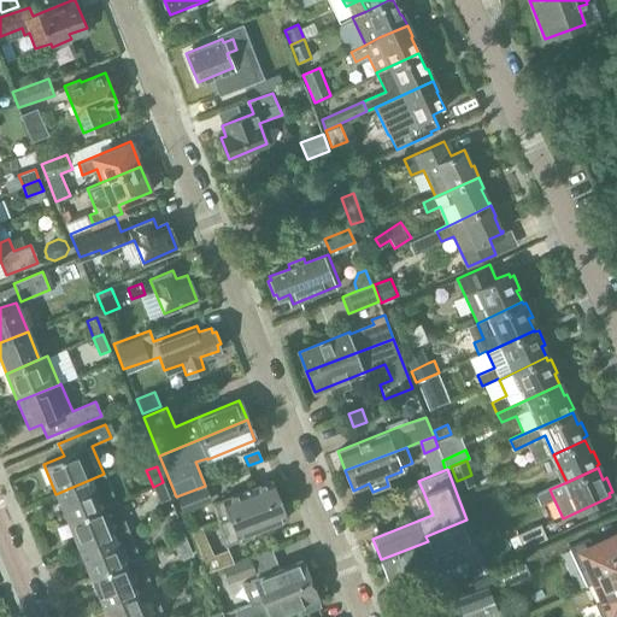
[(104,474),(56,494),(66,522),(101,507),(115,501),(116,501),(104,474)]
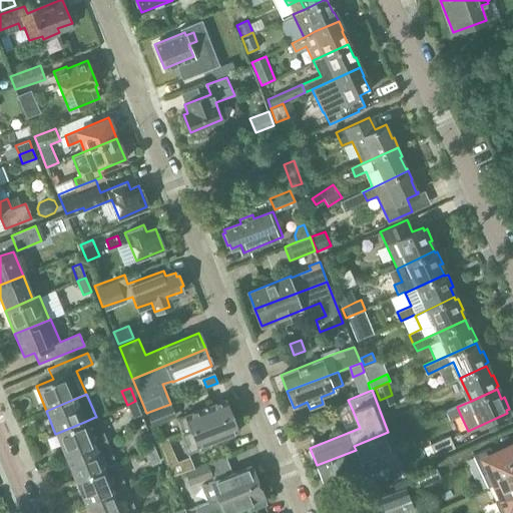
[(182,434),(182,435),(231,416),(225,399),(175,418),(177,423),(182,434)]
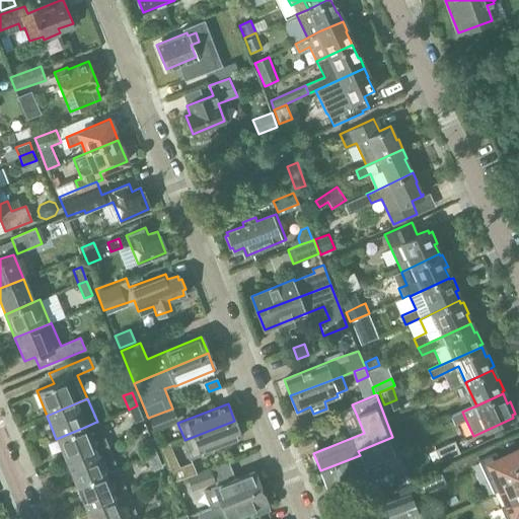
[(143,420),(137,405),(129,410),(135,423),(143,420)]
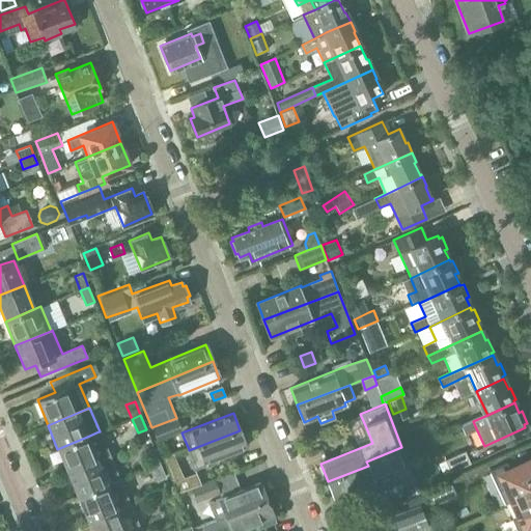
[(154,428),(158,440),(183,430),(178,419),(154,428)]
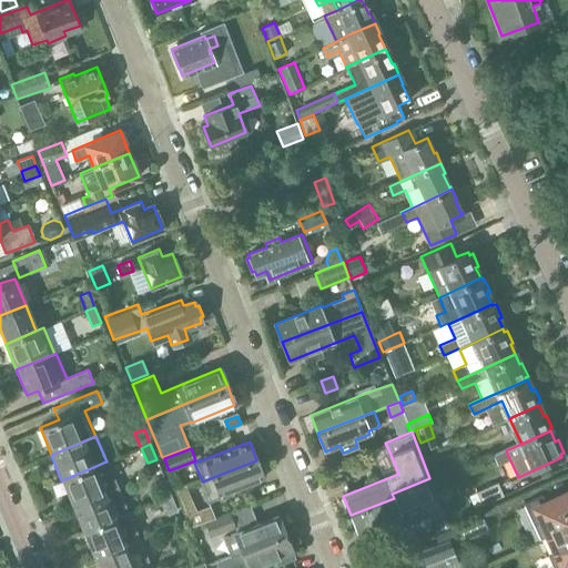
[(509,458),(506,450),(493,456),(497,465),(509,458)]
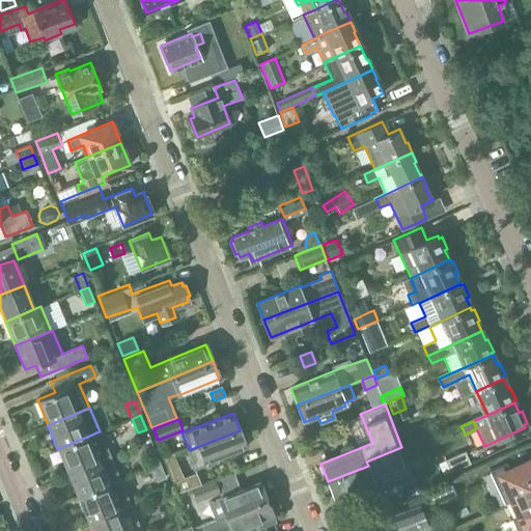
[(424,442),(418,426),(401,432),(408,449),(424,442)]
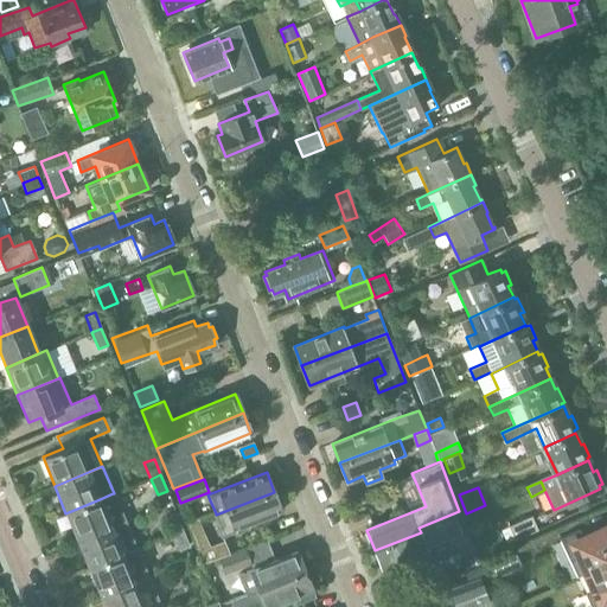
[(216,515),(216,513),(213,515),(219,529),(217,530),(221,538),(235,532),(232,529),(281,511),(274,492),(216,515)]
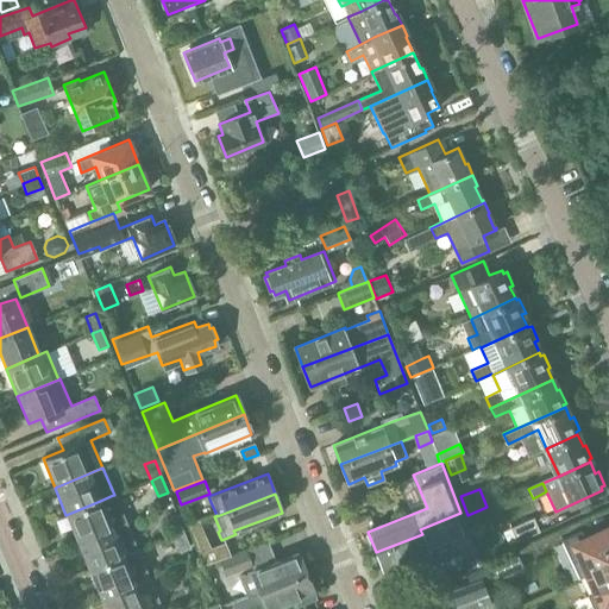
[(100,501),(66,515),(77,541),(124,521),(113,495),(100,501)]
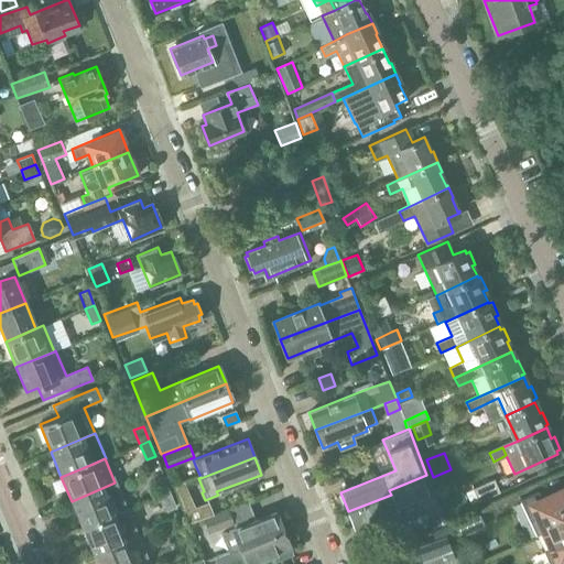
[(339,467),(336,459),(326,464),(329,472),(339,467)]
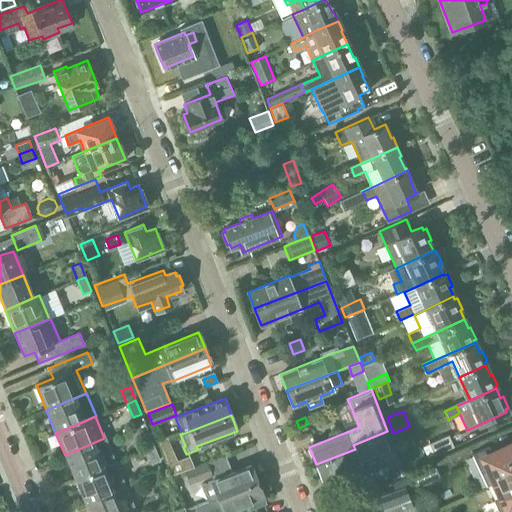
[(145,448),(154,445),(148,431),(140,435),(145,448)]
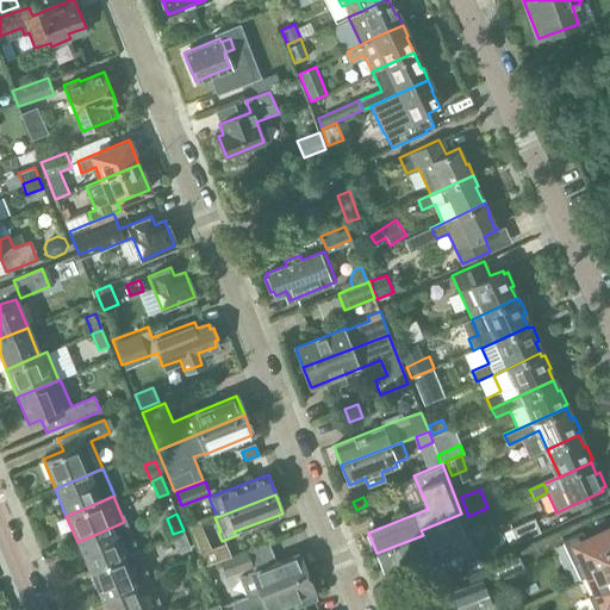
[(472,540),(461,514),(421,530),(423,535),(377,553),(384,571),(443,548),(441,541),(450,537),(454,547),(472,540)]
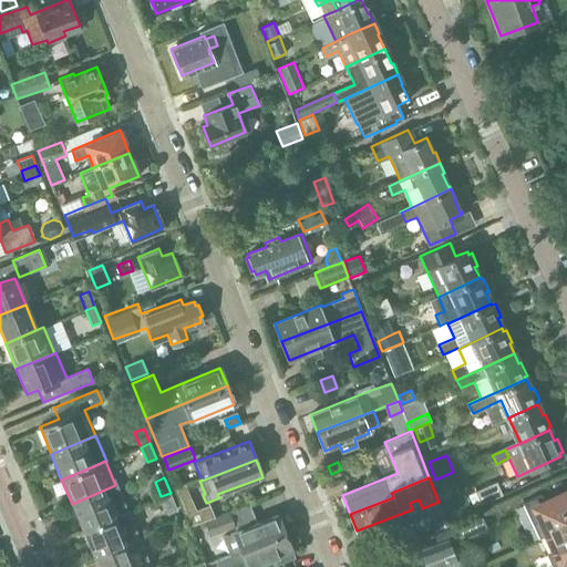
[(481,504),(481,505),(502,495),(496,482),(467,495),(473,507),(481,504)]
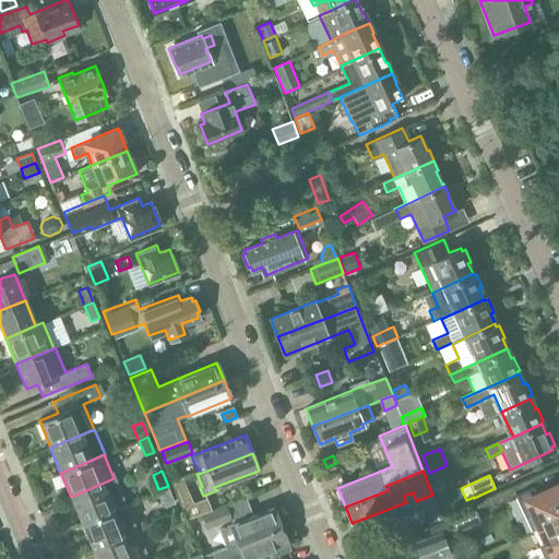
[(201,514),(212,510),(206,498),(193,502),(182,477),(173,480),(188,519),(201,514)]
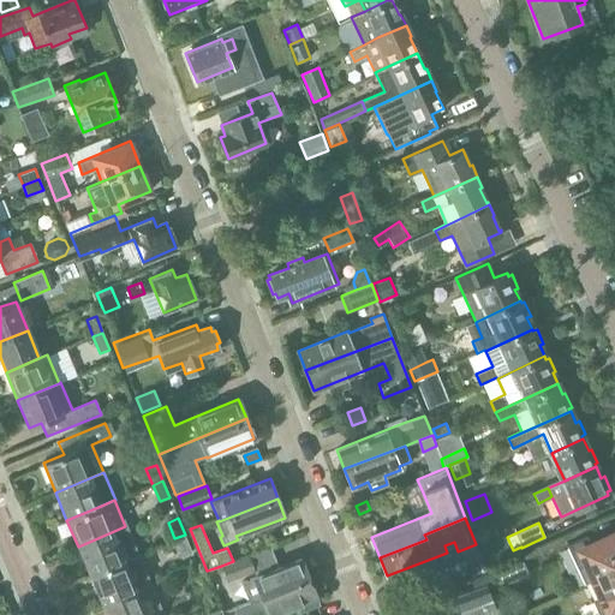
[(125,526),(78,547),(89,574),(137,554),(125,526)]
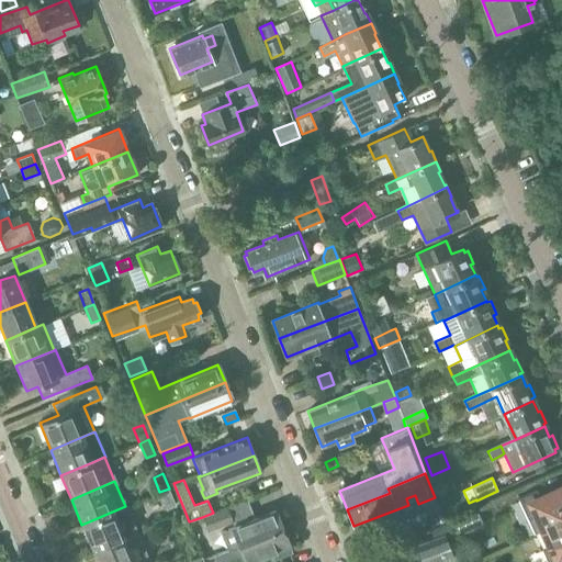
[(169,489),(159,492),(166,507),(175,504),(169,489)]
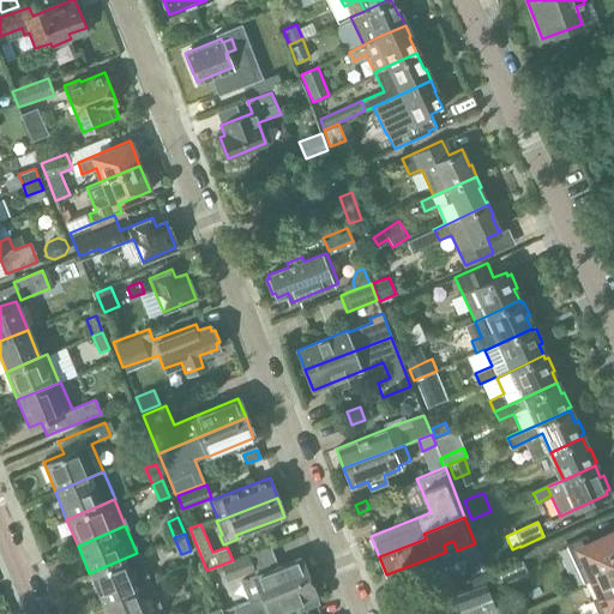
[(613,571),(613,534),(570,554),(577,569),(585,565),(593,581),(613,571)]
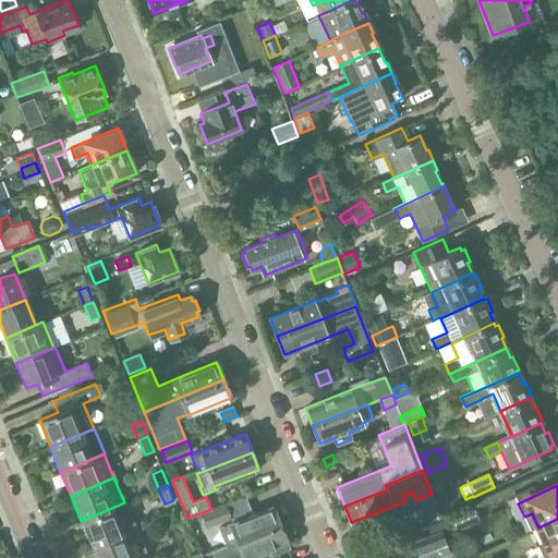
[(135,529),(124,502),(81,521),(92,547),(132,530),(135,529)]
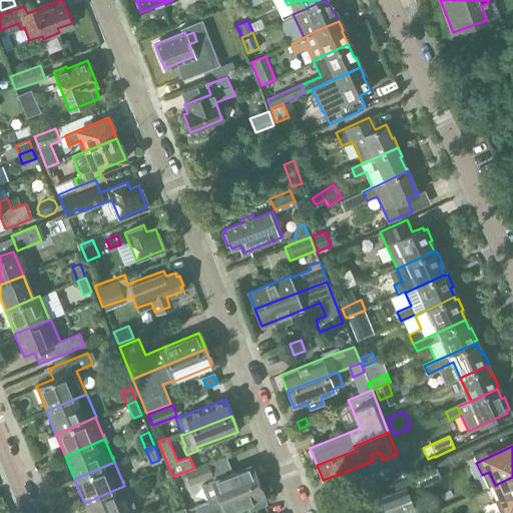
[(206,463),(194,468),(184,472),(189,485),(212,476),(207,464),(206,463)]
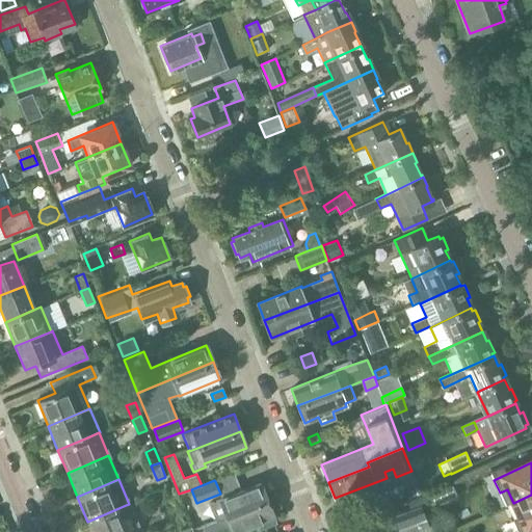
[(431,507),(456,496),(450,481),(424,494),(431,507)]
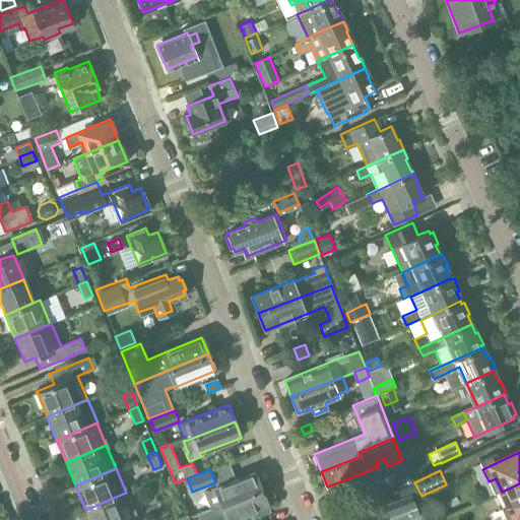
[(204,493),(205,497),(209,508),(196,513),(198,517),(210,512),(209,510),(262,489),(256,472),(204,493)]
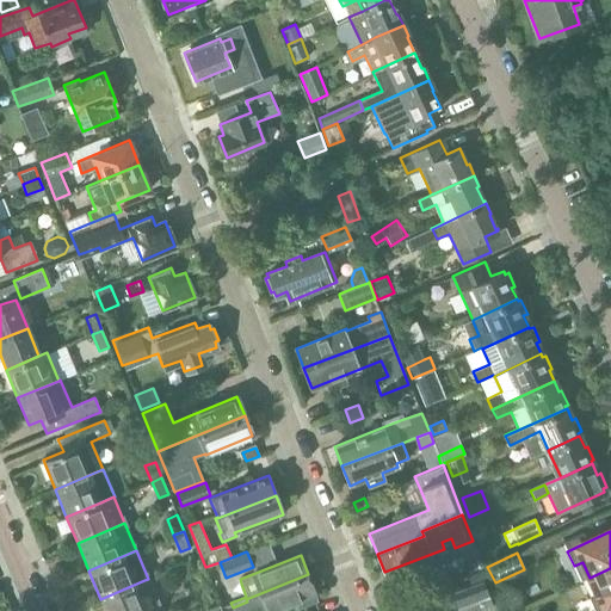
[(610,610),(610,568),(590,578),(597,594),(588,598),(594,610),(610,610)]
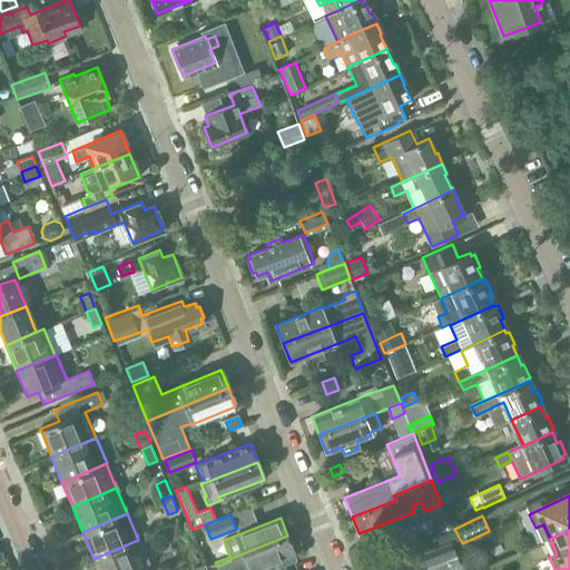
[(444,569),(459,564),(455,557),(462,554),(453,531),(435,538),(439,547),(408,559),(412,569),(444,569)]
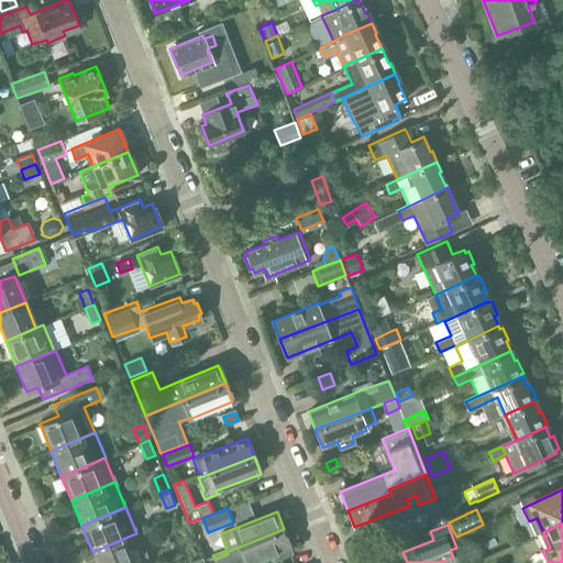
[(228,554),(214,560),(214,562),(238,562),(243,561),(244,562),(252,562),(271,555),(273,561),(293,553),(284,529),(227,552),(228,554)]
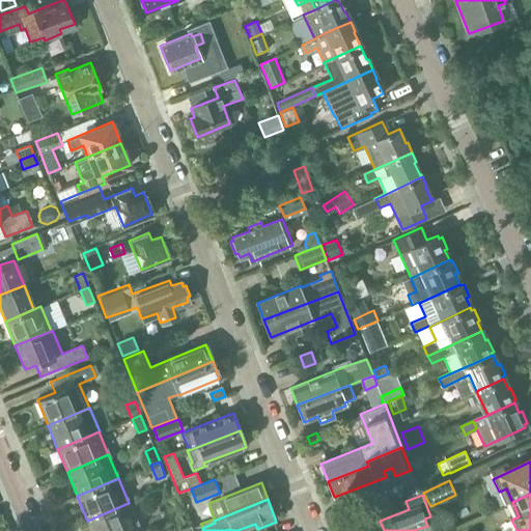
[(126,504),(87,521),(91,530),(134,530),(136,529),(126,504)]
